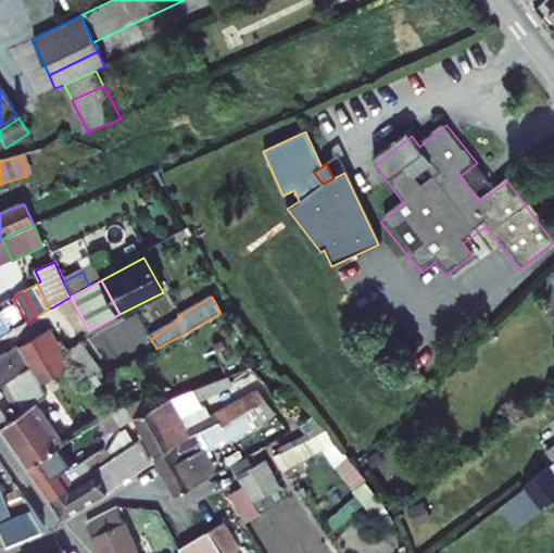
[(0,338),(11,332),(0,314),(0,338)]
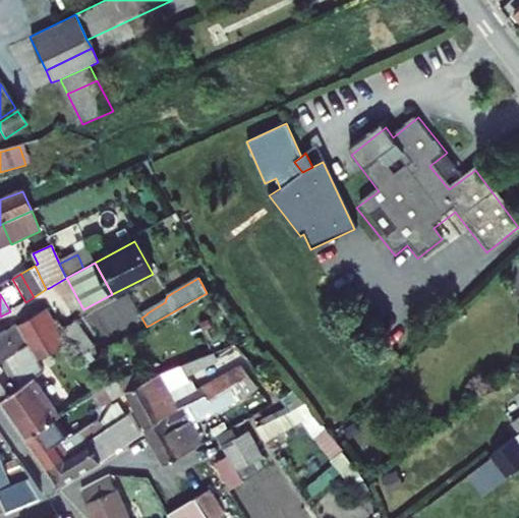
[(15,327),(35,360),(66,342),(60,333),(44,309),(15,327)]
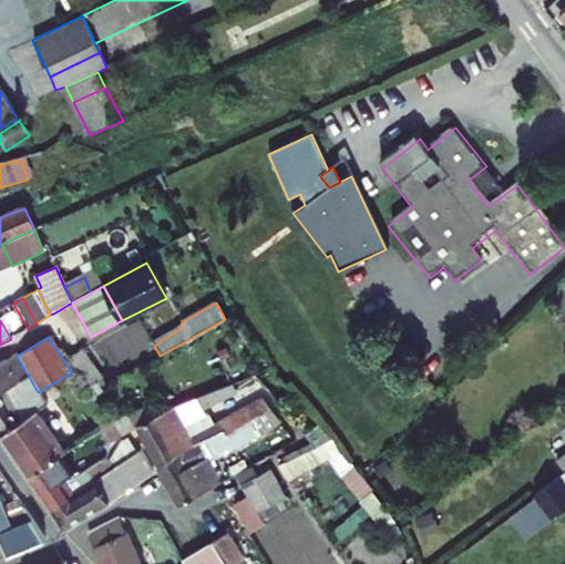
[(72,372),(84,390),(101,380),(81,352),(65,362),(72,372)]
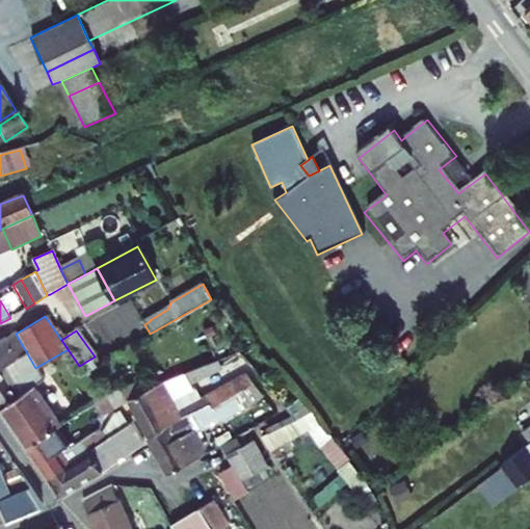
[(0,410),(32,387),(43,380),(35,368),(16,334),(15,333),(0,341),(0,410)]
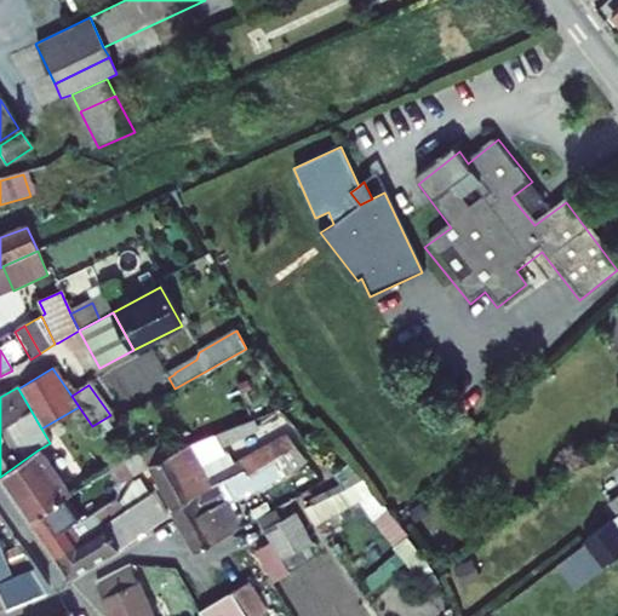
[(281,455),(295,447),(285,437),(232,466),(225,453),(223,454),(219,447),(258,430),(255,420),(189,445),(170,456),(147,467),(170,511),(244,471),(247,477),(281,455)]
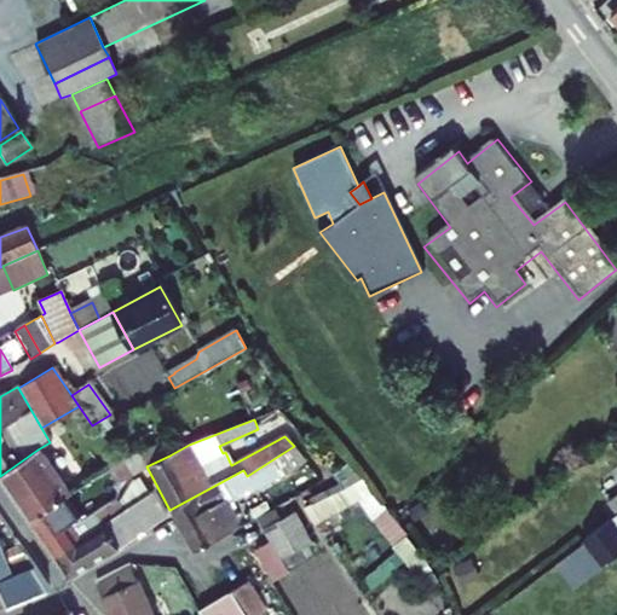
[(146,466),(169,456),(162,442),(138,453),(146,466)]
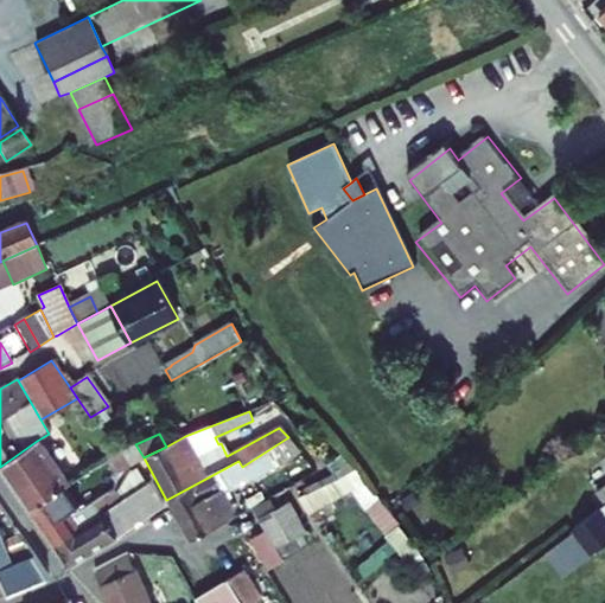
[(284,463),(300,451),(288,437),(275,446),(284,463)]
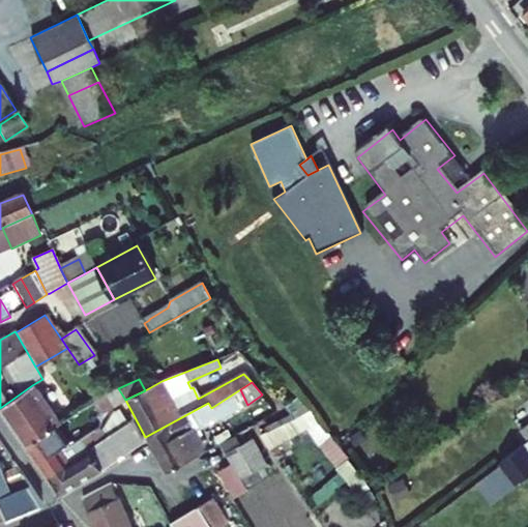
[(0,410),(25,447),(59,425),(32,385),(0,408),(0,410)]
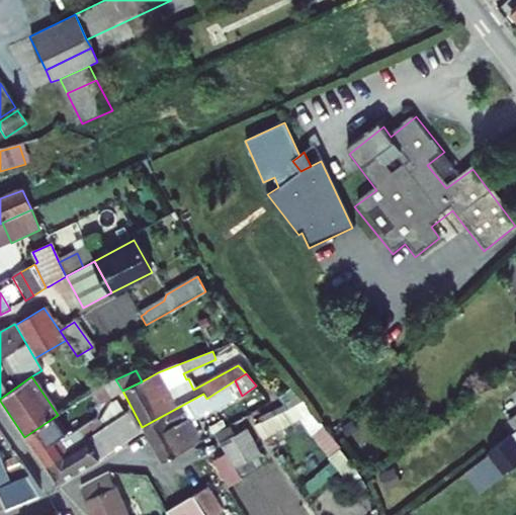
[(103,385),(110,398),(122,391),(115,379),(115,378),(103,385)]
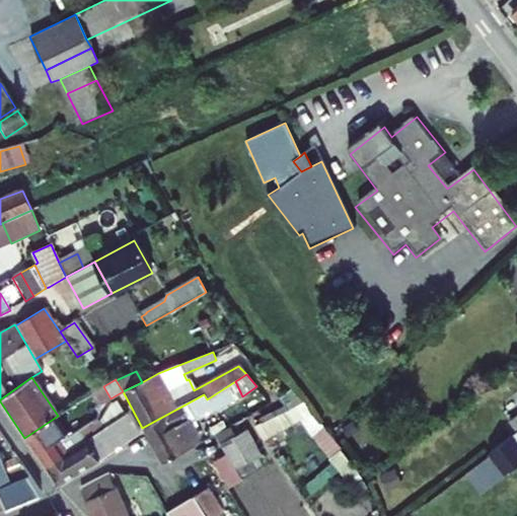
[(207,399),(204,394),(142,428),(143,430),(161,463),(194,446),(198,439),(189,420),(211,409),(213,412),(242,396),(235,381),(207,399)]
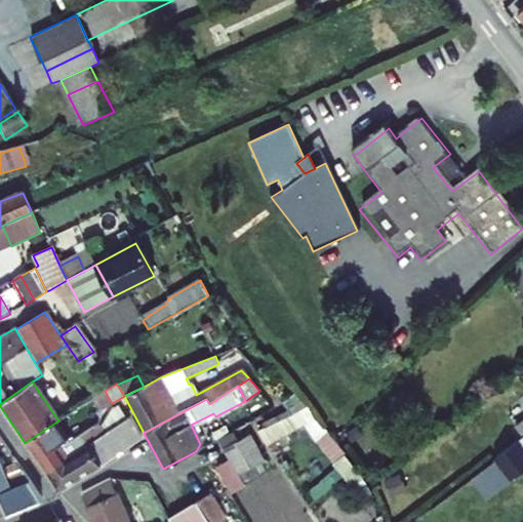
[(98,466),(85,446),(104,435),(99,429),(96,424),(98,423),(98,417),(95,412),(112,403),(105,391),(80,406),(92,426),(68,441),(67,440),(56,447),(66,462),(46,474),(58,491),(99,467),(98,466)]
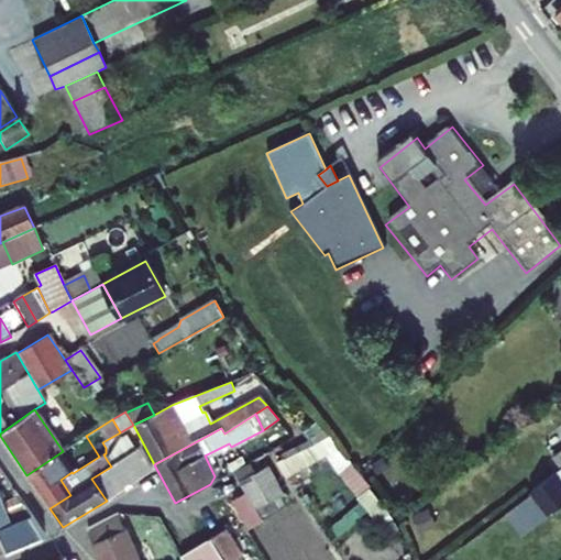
[(26,475),(50,508),(70,495),(61,480),(72,472),(73,473),(99,457),(86,436),(79,440),(63,451),(26,475)]
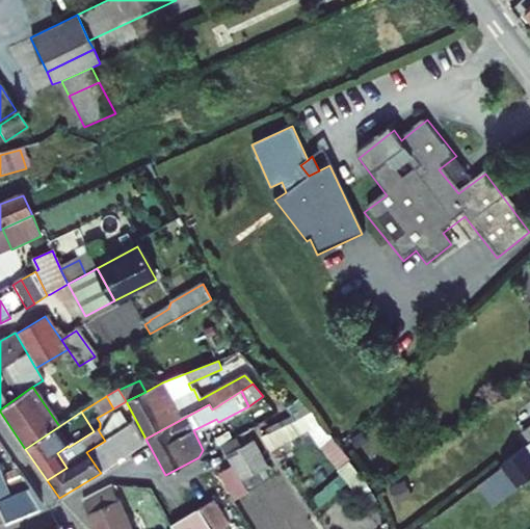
[(100,472),(142,444),(131,424),(127,426),(117,412),(112,415),(101,434),(105,441),(86,452),(100,472)]
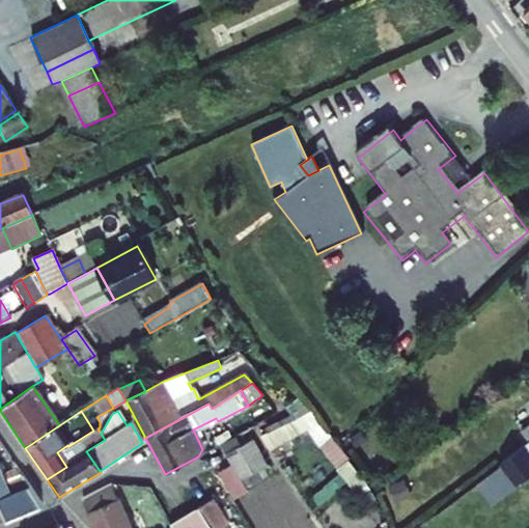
[(528,423),(518,432),(526,443),(528,440),(528,423)]
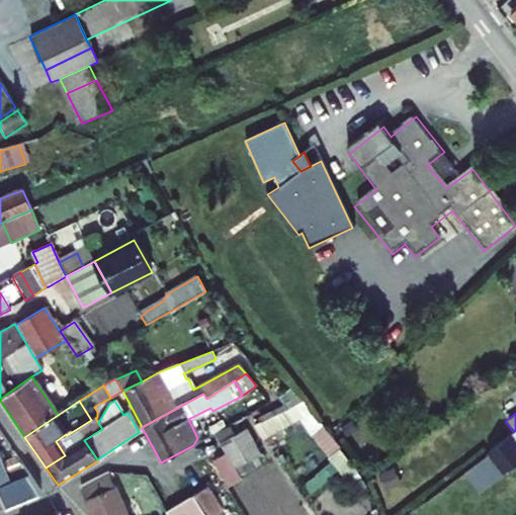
[(226,453),(210,462),(220,478),(259,455),(245,429),(220,443),(226,453)]
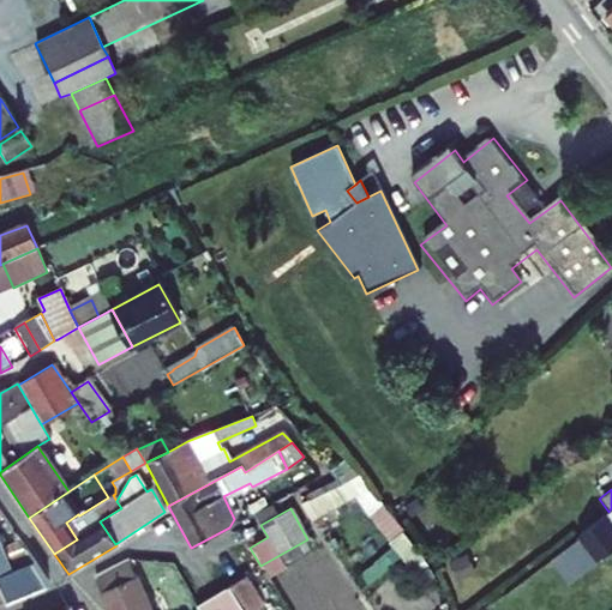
[(611,508),(609,512),(576,535),(595,561),(611,549),(611,508)]
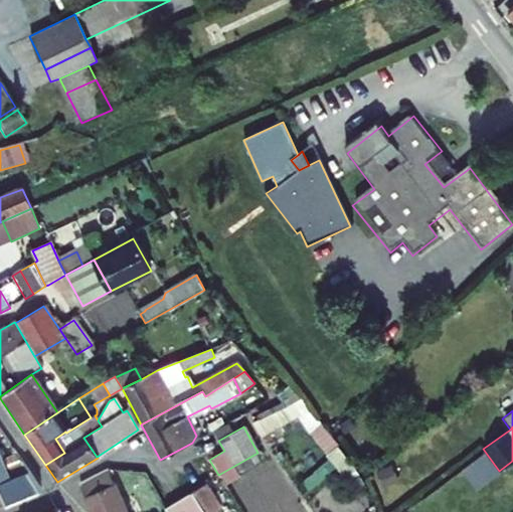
[(0,498),(29,488),(5,452),(0,454),(0,498)]
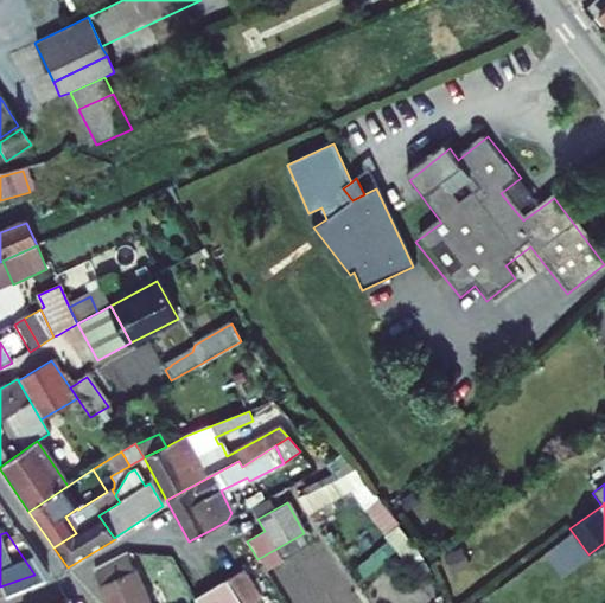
[(147,602),(126,553),(93,571),(107,602),(147,602)]
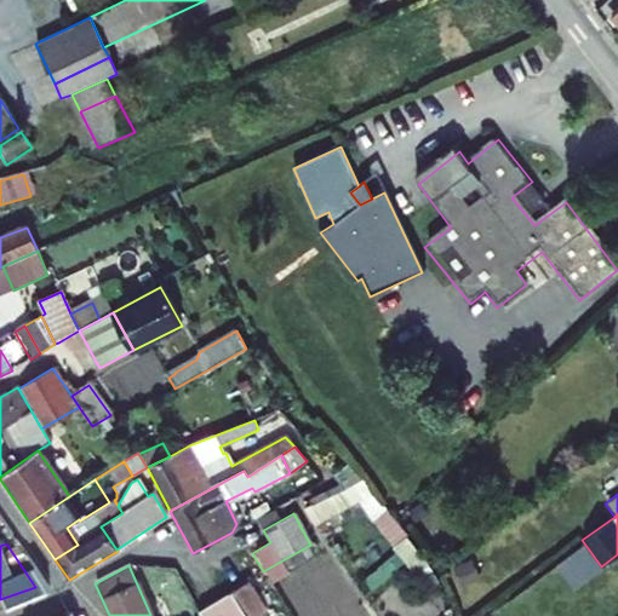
[(258,615),(265,611),(249,582),(230,593),(244,615),(258,615)]
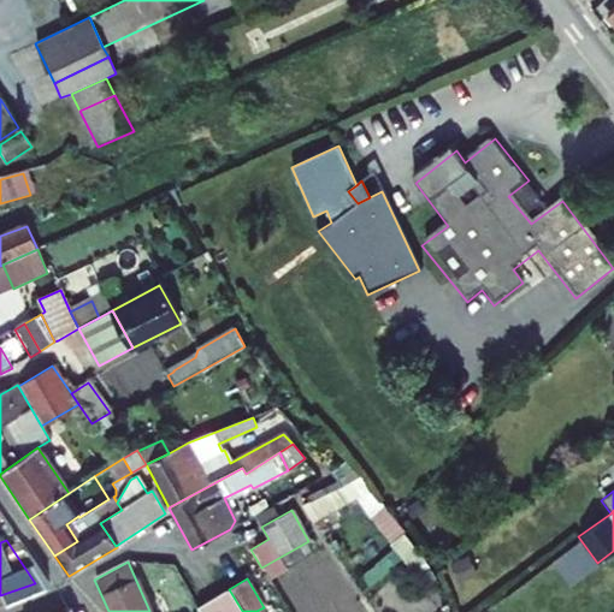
[(242,611),(229,589),(196,608),(198,611),(242,611)]
